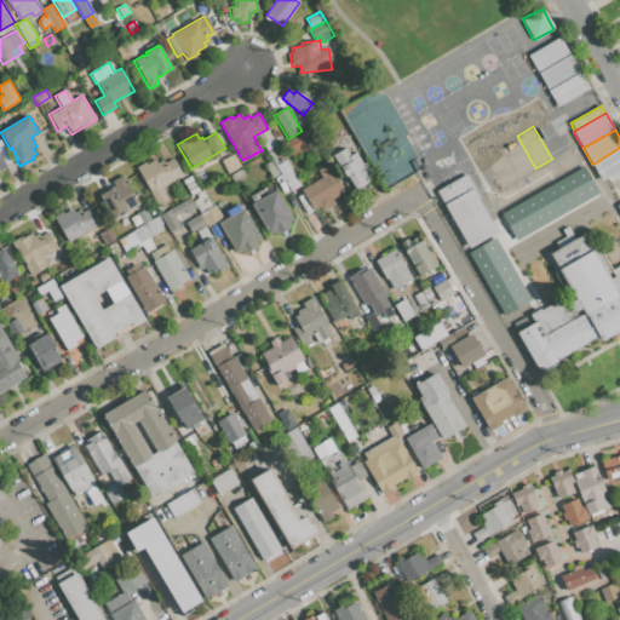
[(499,145),(516,137),(534,168),(518,178),(499,145)]
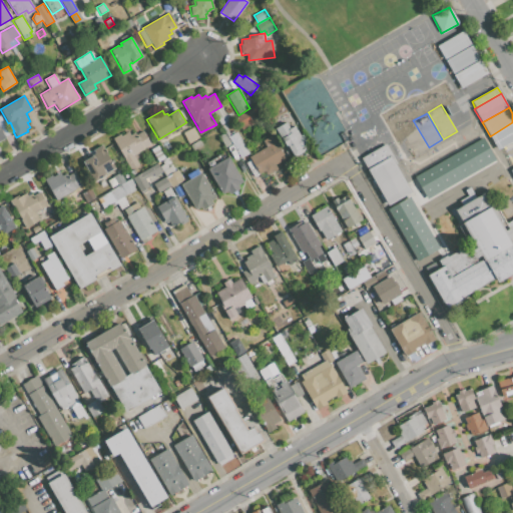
[(0,141),(11,136),(0,115),(0,141)]
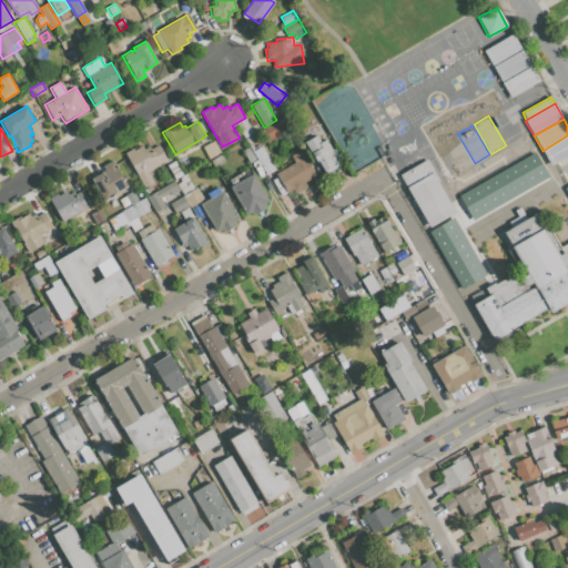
[(304,142),(316,134),(321,142),(326,139),(340,161),(333,165),(335,169),(326,174),(318,161),(316,162),(304,142)]
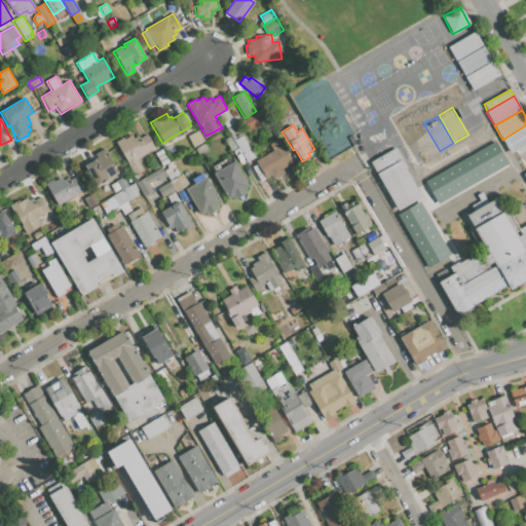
[(409,133),(422,124),(438,151),(424,159),(409,133)]
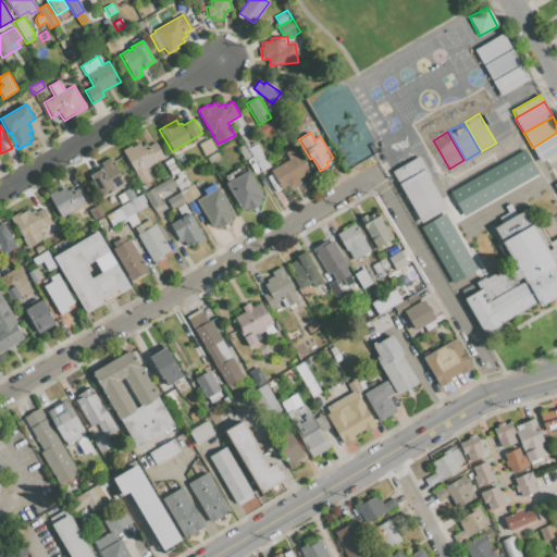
[(556,133),(556,152),(540,162),(532,148),(556,133)]
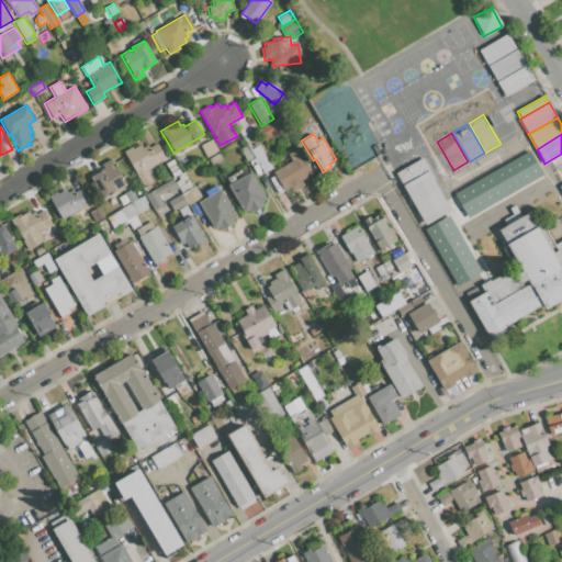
[(123,152),(133,146),(134,148),(141,144),(143,148),(146,146),(148,148),(157,143),(166,158),(152,167),(154,171),(149,175),(152,179),(143,184),(123,152)]
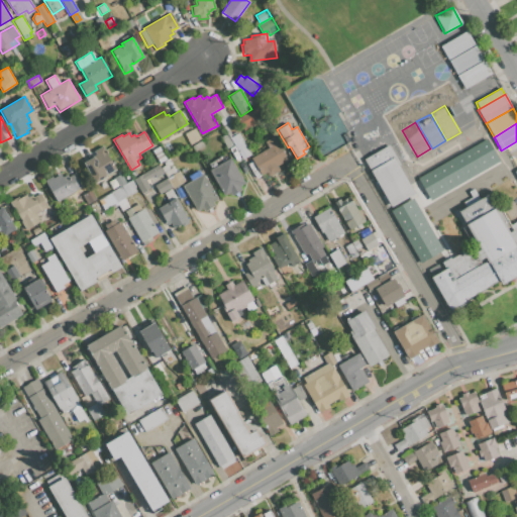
[(226,147),(220,137),(226,133),(229,138),(232,143),(226,147)]
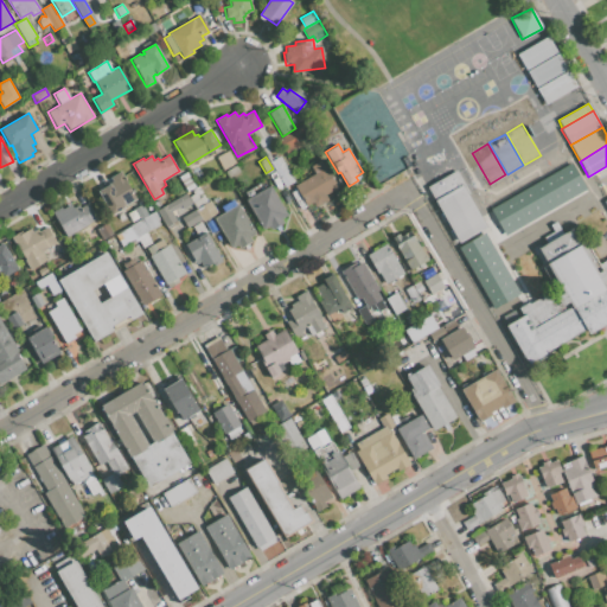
[(293,180),(283,186),(273,168),(269,163),(279,157),(293,180)]
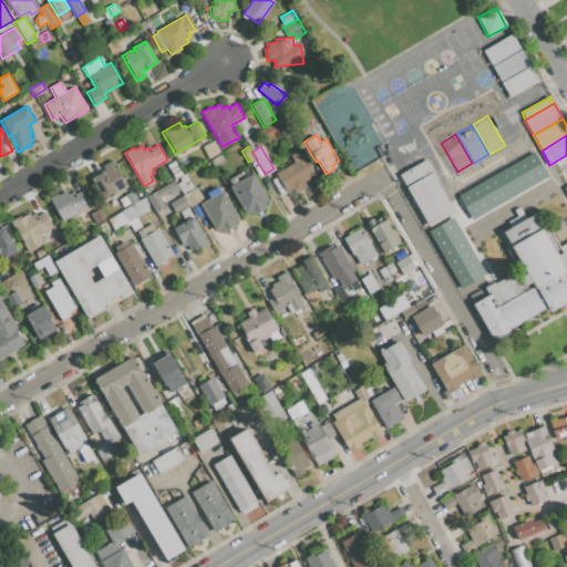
[(275,174),(294,163),(289,155),(300,150),(316,175),(286,193),(275,174)]
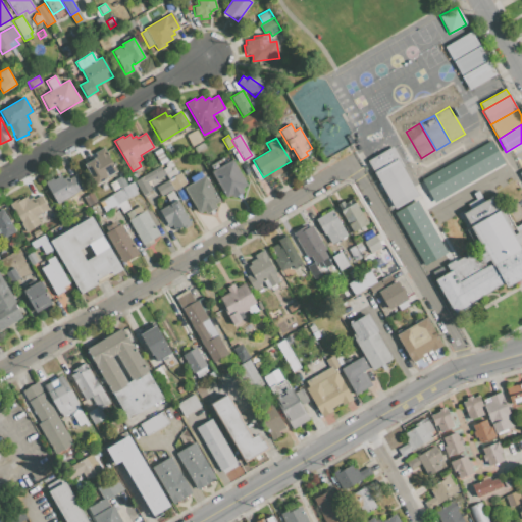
[(490,141),(505,164),(435,204),(422,180),(490,141)]
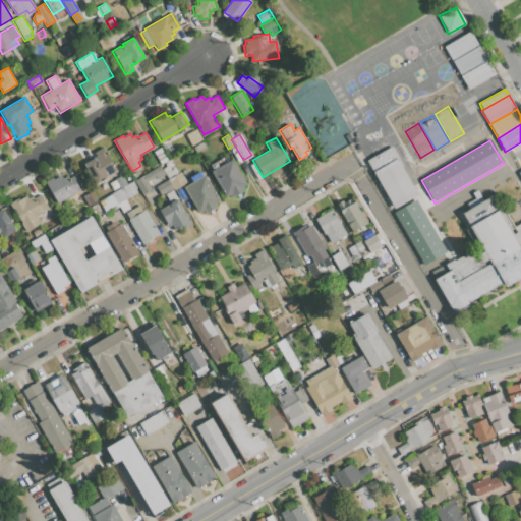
[(366,160),(392,146),(403,166),(401,167),(417,195),(394,209),(366,160)]
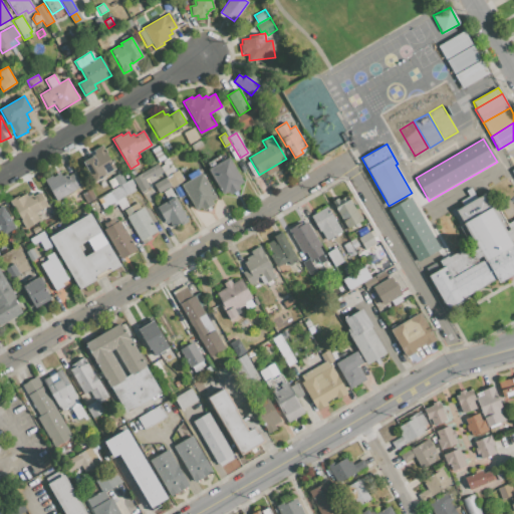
[(83,162),(92,157),(92,156),(95,154),(92,151),(102,145),(115,168),(104,175),(105,176),(95,182),(83,162)]
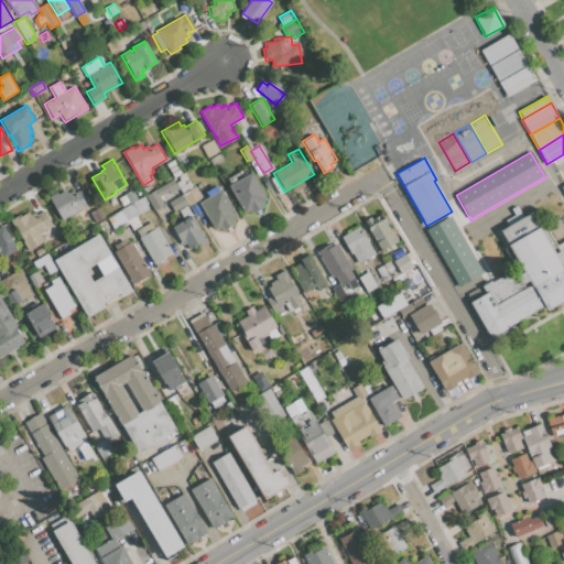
[(228,185),(253,171),(270,198),(262,202),(264,205),(252,213),(250,209),(245,213),(228,185)]
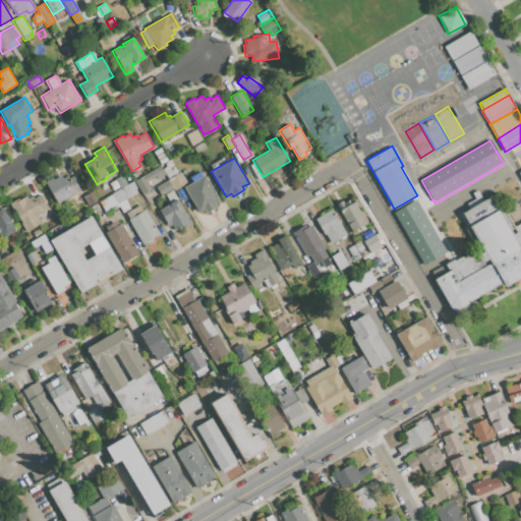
[(168,179),(165,174),(162,169),(166,166),(164,163),(169,160),(173,166),(171,167),(172,168),(170,169),(170,170),(174,168),(177,174),(168,179)]
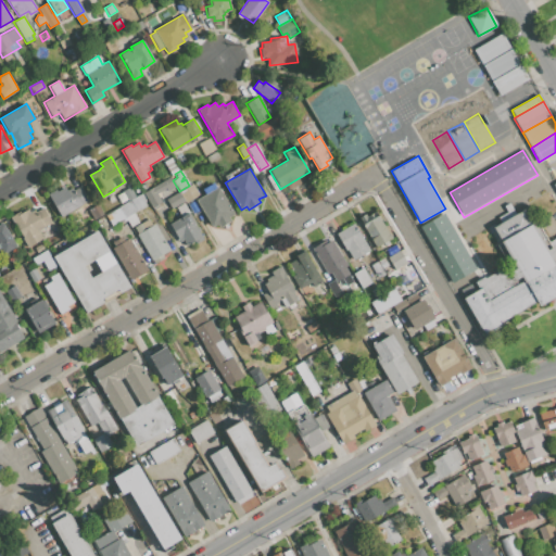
[(176,186),(167,191),(165,189),(158,193),(162,202),(152,207),(143,193),(171,177),(173,180),(176,186)]
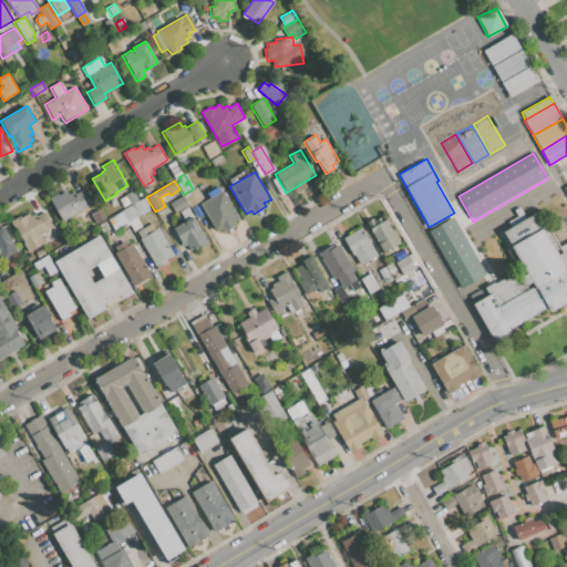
[(183,195),(193,189),(196,187),(203,199),(189,207),(188,205),(183,195)]
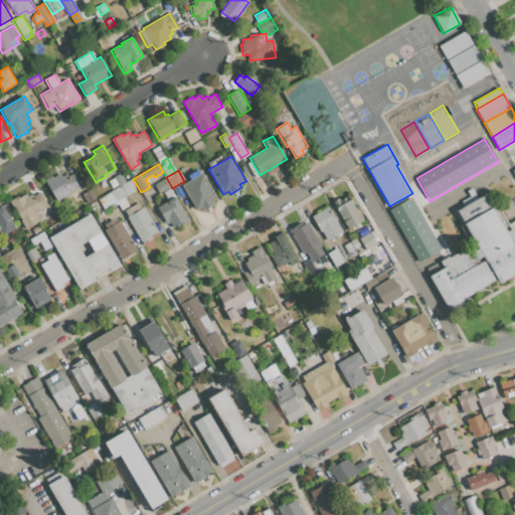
[(180,186),(203,172),(218,197),(211,201),(213,204),(202,211),(200,207),(195,210),(180,186)]
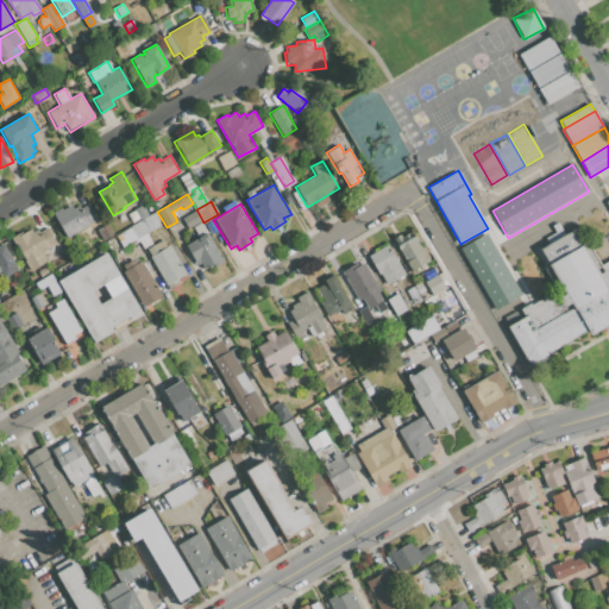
[(52,213),(62,208),(63,209),(71,205),(74,208),(77,206),(80,209),(88,205),(98,220),(67,238),(52,213)]
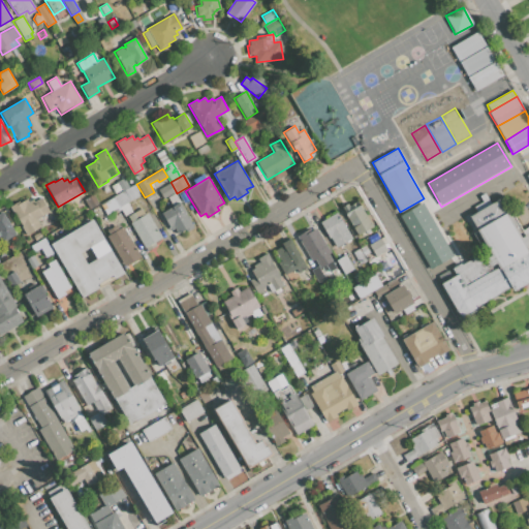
[(141,194),(127,203),(132,211),(124,216),(119,207),(106,215),(100,205),(122,191),(117,182),(124,178),(129,187),(134,184),(141,194)]
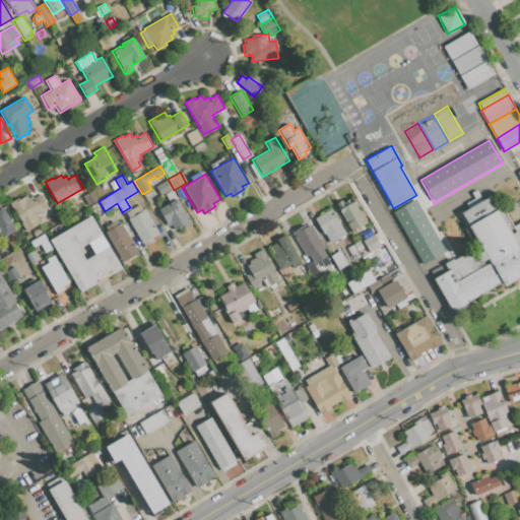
[(168,179),(173,188),(160,195),(155,186),(168,179)]
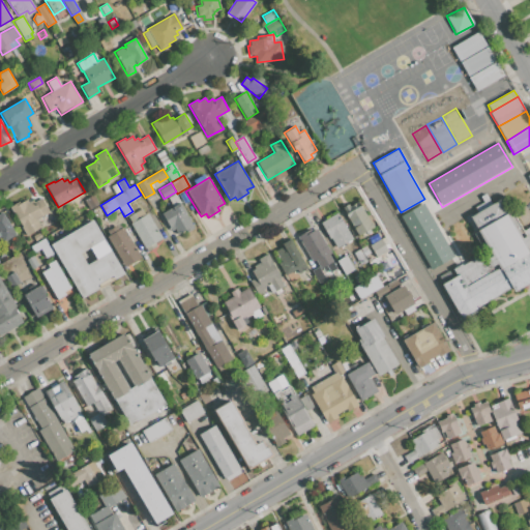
[(470,216),(477,212),(475,207),(483,202),(479,196),(486,193),(492,204),(499,200),(507,213),(511,211),(525,236),(527,234),(525,230),(529,227),(529,282),(513,292),(510,287),(460,317),(441,285),(457,275),(452,269),(462,264),(463,265),(482,254),(486,259),(492,255),(470,216)]
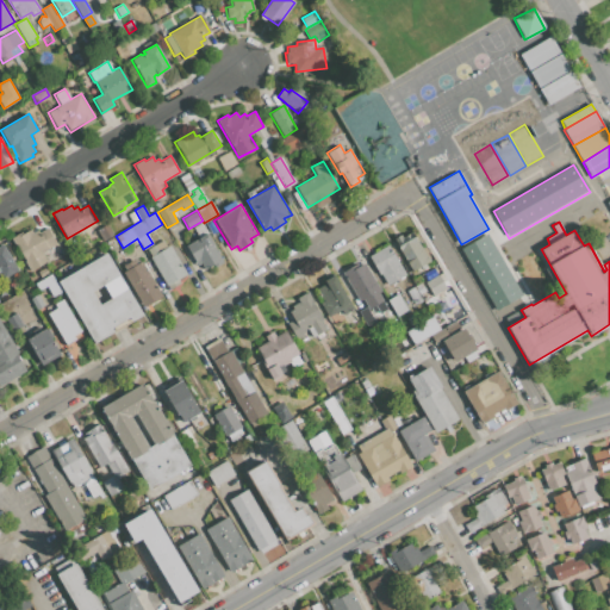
[(11,237),(23,231),(24,234),(30,229),(32,232),(37,230),(38,232),(47,228),(57,244),(43,253),(48,262),(31,272),(11,237)]
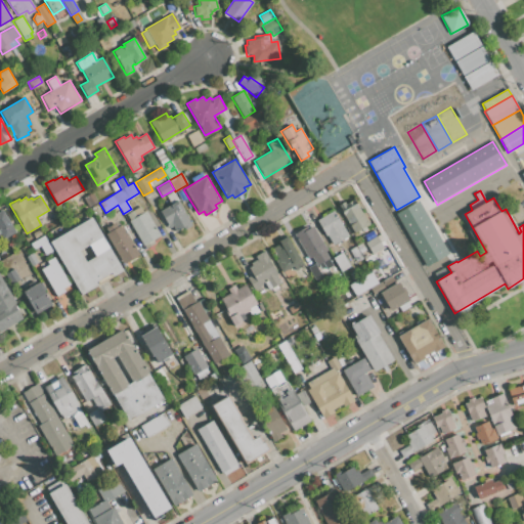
[(160,211),(180,200),(192,221),(175,231),(172,226),(169,228),(160,211)]
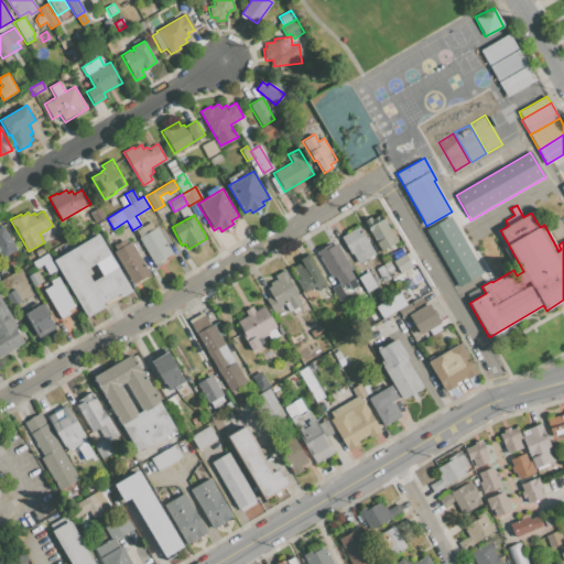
[(393,237),(394,237),(396,237),(397,238),(398,239),(398,240),(398,241),(397,242),(381,251),(368,228),(369,227),(365,220),(371,216),(372,219),(379,215),(381,220),(383,219),(393,237)]
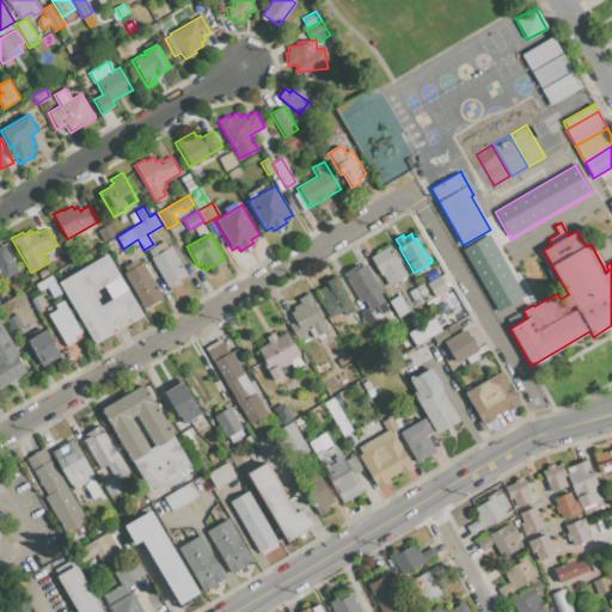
[(489,234),(525,297),(499,311),(463,250),(489,234)]
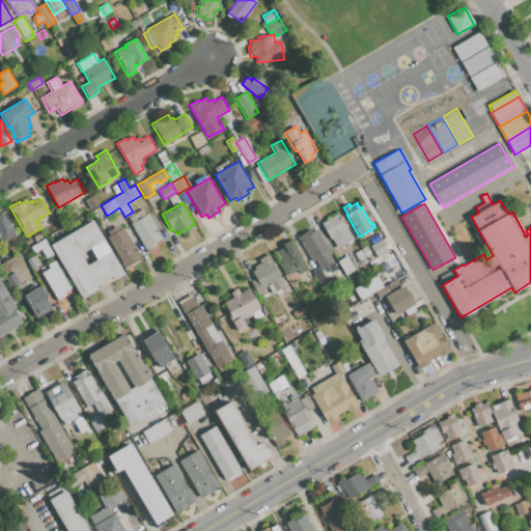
[(145,249),(131,224),(132,223),(128,217),(143,207),(147,214),(148,214),(163,239),(145,249)]
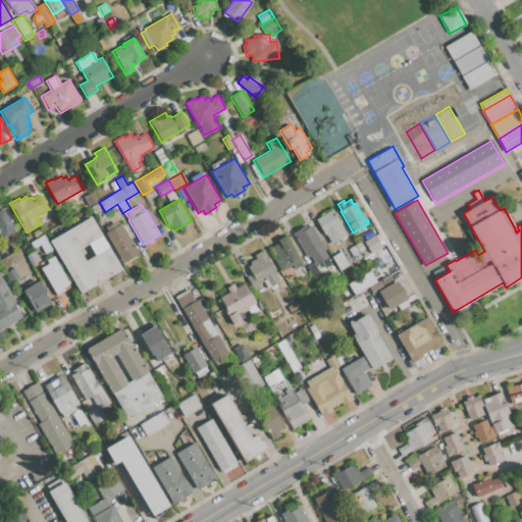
[(0,210),(2,209),(15,231),(0,240),(0,210)]
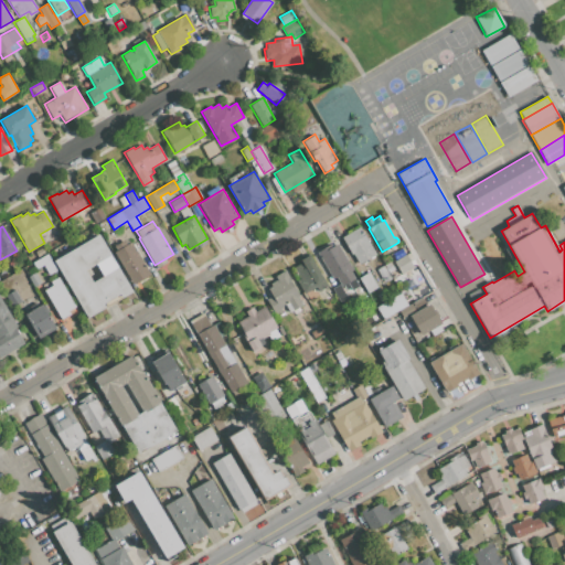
[(115,232),(124,226),(127,232),(118,237),(115,232)]
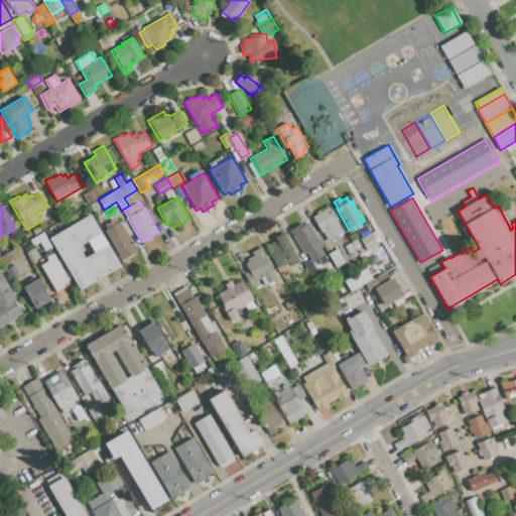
[(312,217),(328,208),(343,233),(327,242),(312,217)]
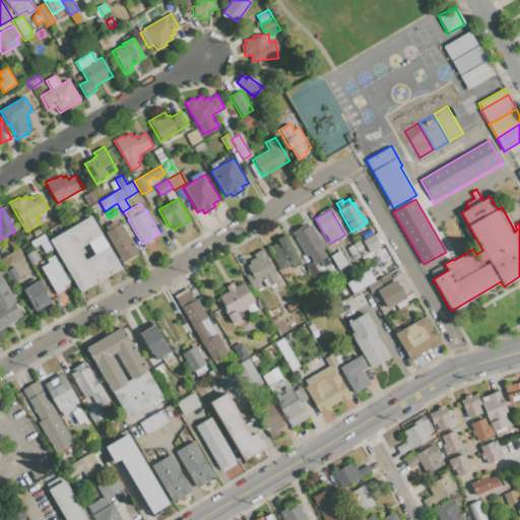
[(109,246),(122,268),(80,293),(50,240),(91,215),(103,235),(79,249),(85,260),(109,246)]
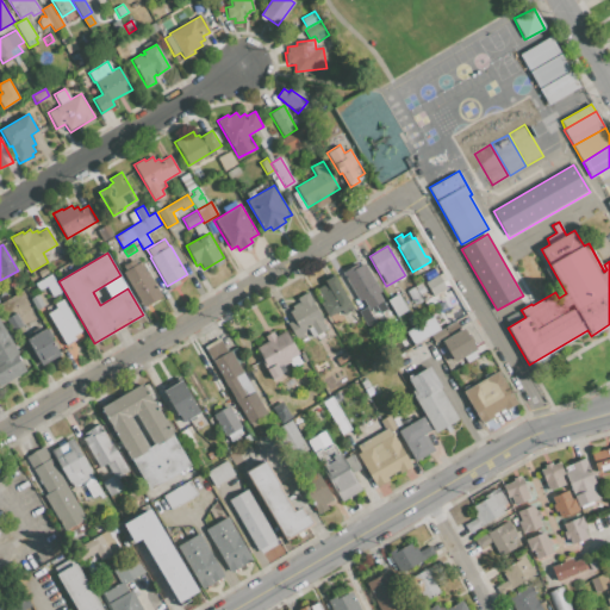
[(143,307),(123,273),(125,271),(123,267),(135,260),(138,263),(142,262),(162,297),(143,307)]
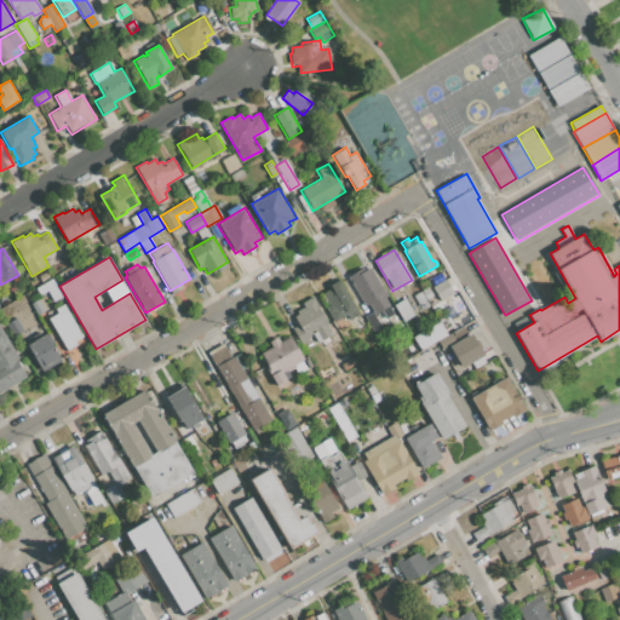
[(369,268),(386,297),(384,298),(389,305),(374,314),(368,304),(365,306),(349,280),(351,279),(349,276),(357,271),(360,274),(369,268)]
